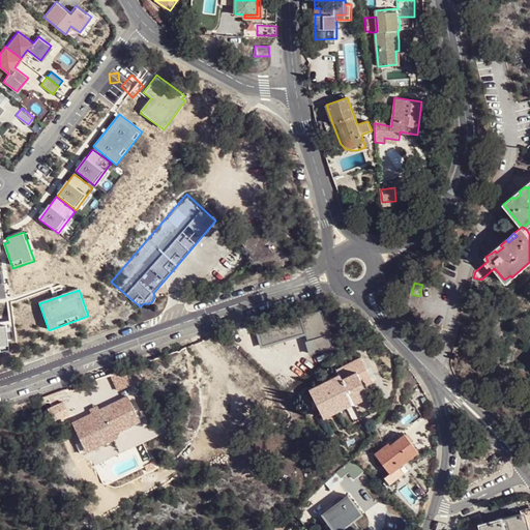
[(320,307),(255,327),(261,346),(304,333),(310,352),(331,347),(326,332),(329,331),(326,322),(324,323),(320,307)]
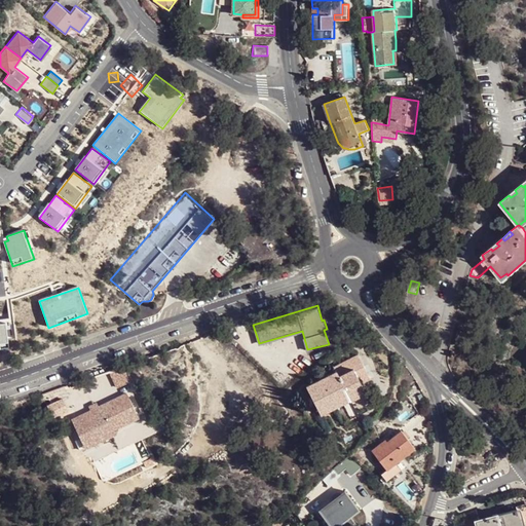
[(0,349),(8,348),(5,324),(0,324),(0,349)]
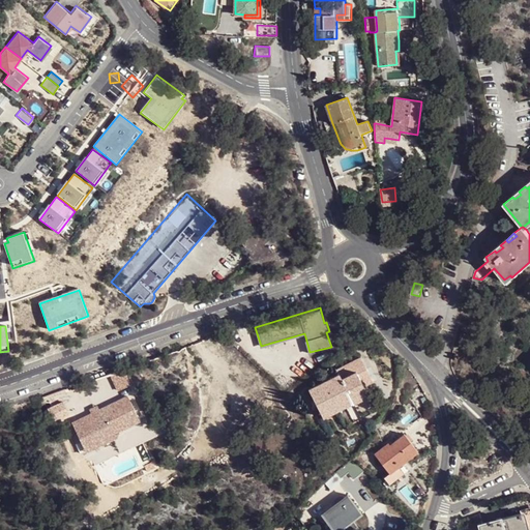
[(358,375),(366,371),(359,357),(335,369),(336,374),(308,388),(323,417),(367,394),(363,386),(358,375)]
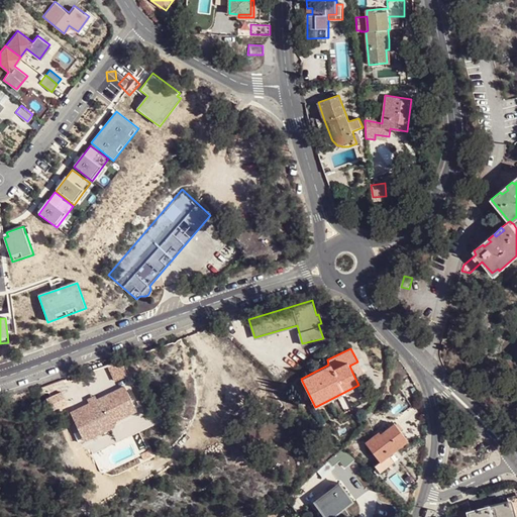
[(363,373),(357,362),(349,366),(354,377),(363,373)]
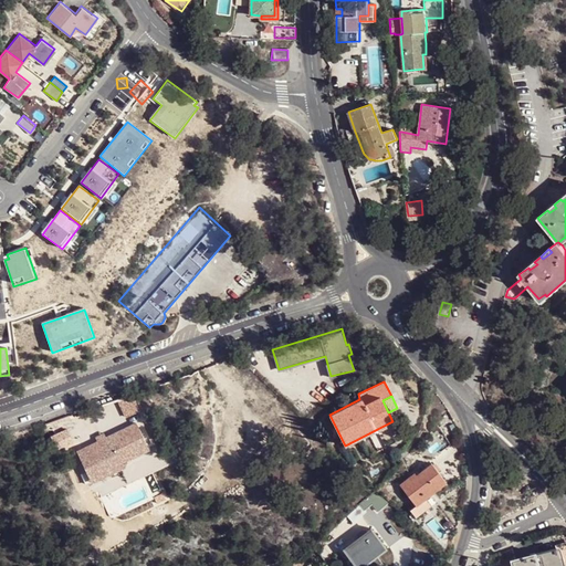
[(101,440),(80,450),(90,470),(84,473),(88,482),(126,464),(122,456),(149,442),(139,422),(109,436),(101,440)]
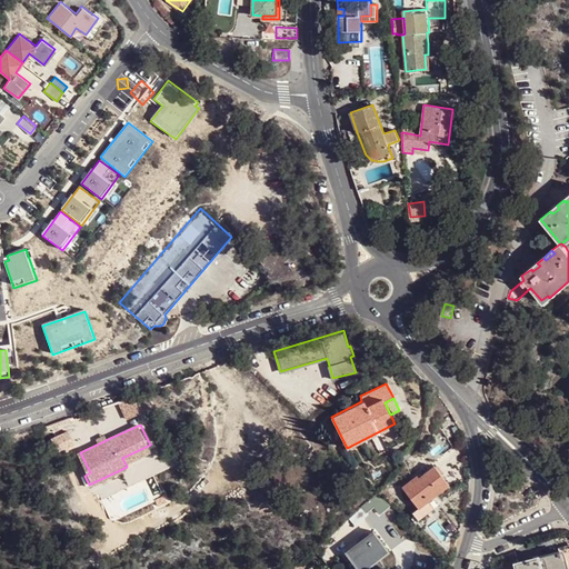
[(70,431),(53,439),(59,450),(76,442),(70,431)]
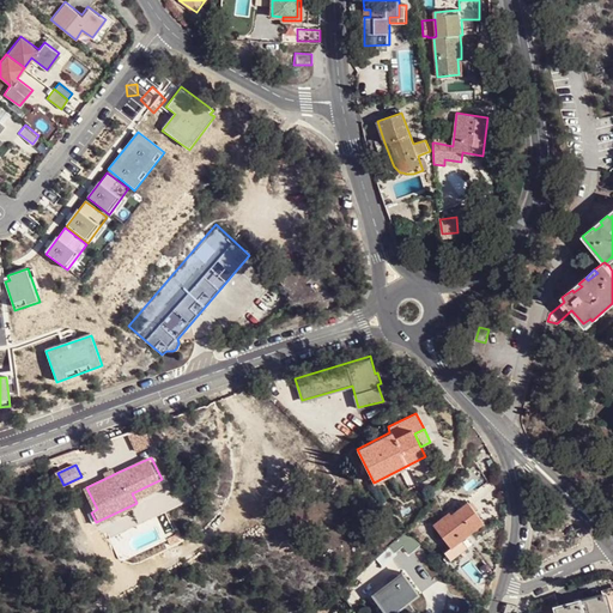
[(162,479),(132,493),(135,498),(164,485),(162,479)]
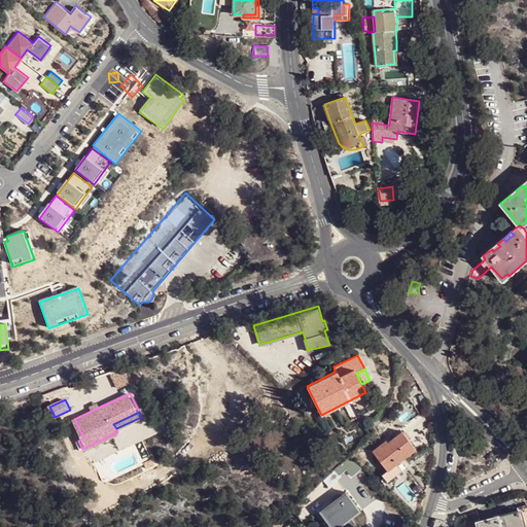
[(385,444),(383,442),(372,450),(387,469),(382,475),(387,481),(394,476),(390,469),(416,449),(402,430),(388,442),(385,444)]
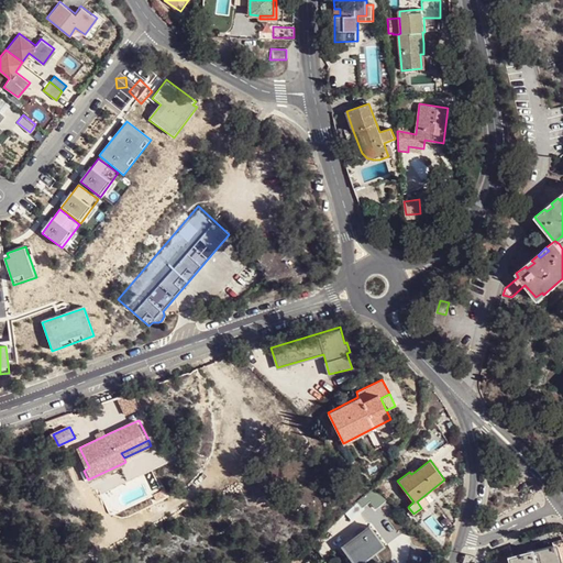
[(374,488),(357,500),(362,506),(370,500),(376,508),(386,499),(374,488)]
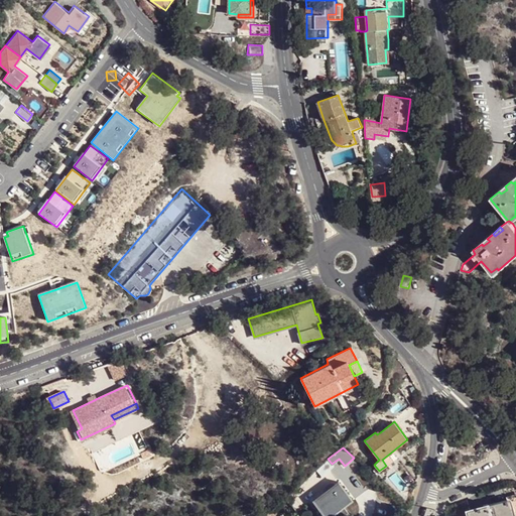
[(341,504),(343,506),(347,503),(352,499),(339,482),(313,500),(319,509),(323,507),(328,513),(341,504)]
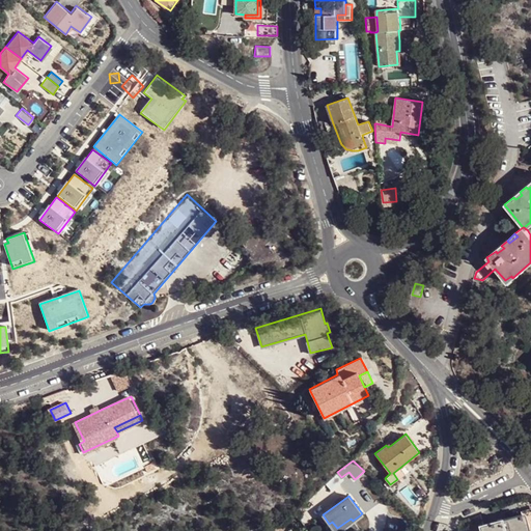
[(530,530),(530,508),(519,512),(520,514),(482,525),(483,530),(479,530),(530,530)]
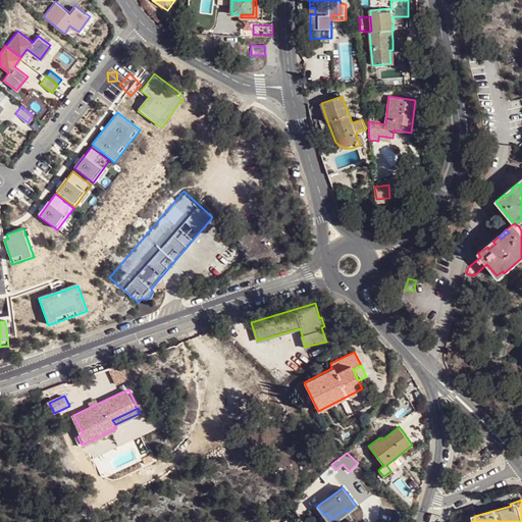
[(328,521),(332,521),(347,512),(345,510),(331,519),(326,513),(323,515),(328,521)]
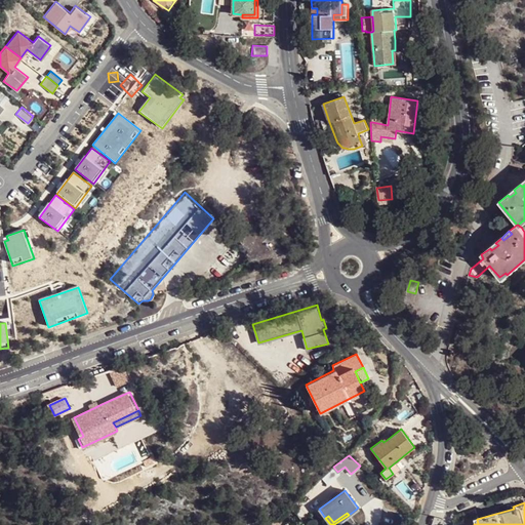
All buildings are outlined.
